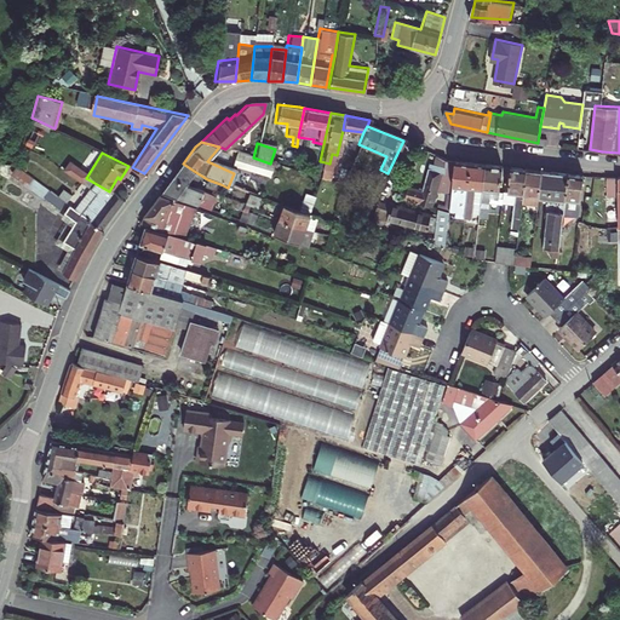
[(253,158),(246,155),(241,168),(268,177),(271,164),(270,164),(253,158)]
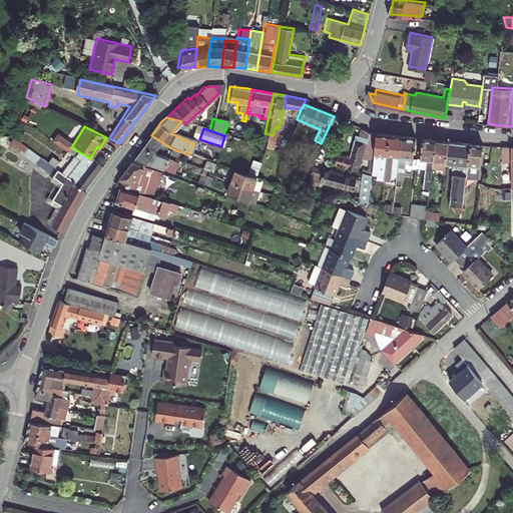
[(364,153),(361,152),(362,150),(365,151),(367,144),(376,146),(377,131),(369,129),(368,135),(360,133),(358,140),(353,138),(348,156),(345,155),(344,158),(337,156),(334,163),(345,166),(344,168),(356,171),(358,161),(362,162),(364,153)]
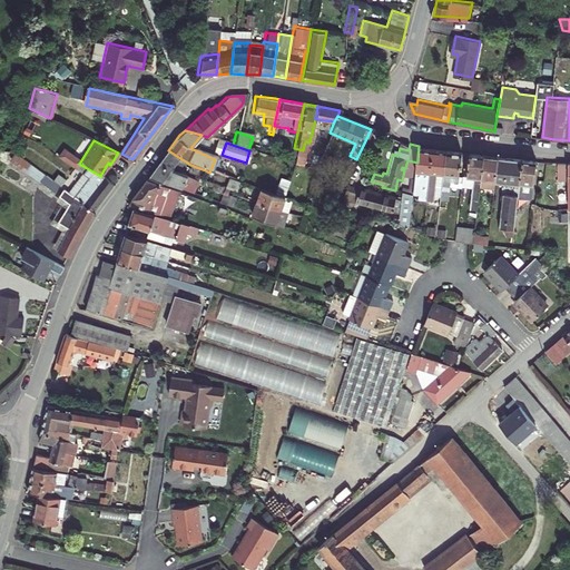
[(419,146),(418,163),(413,194),(420,195),(419,199),(426,200),(432,148),(419,146)]
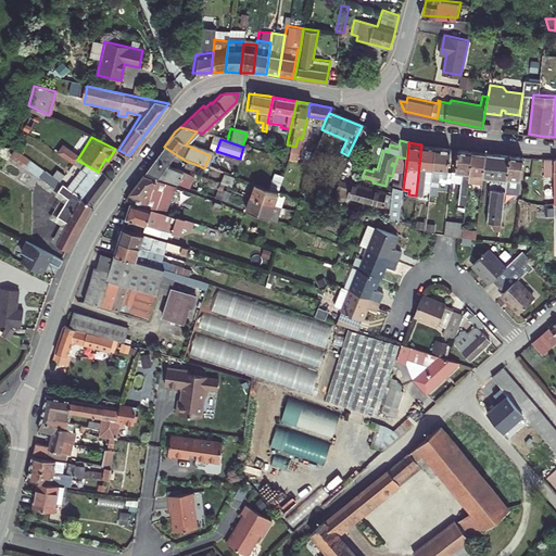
[(282,160),(291,163),(295,147),(287,144),(282,160)]
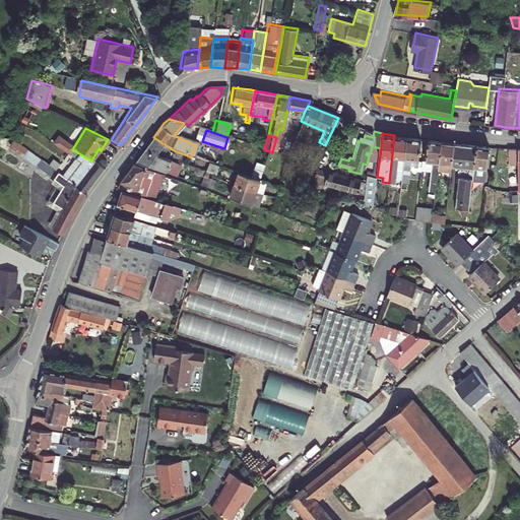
[(405,171),(407,137),(394,135),(389,183),(395,184),(397,170),(405,171)]
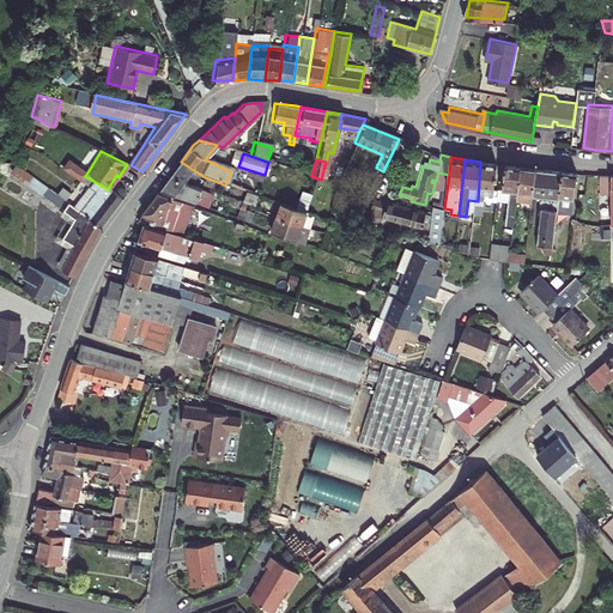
[(181,162),(159,188),(175,196),(193,201),(199,189),(182,182),(192,169),(181,162)]
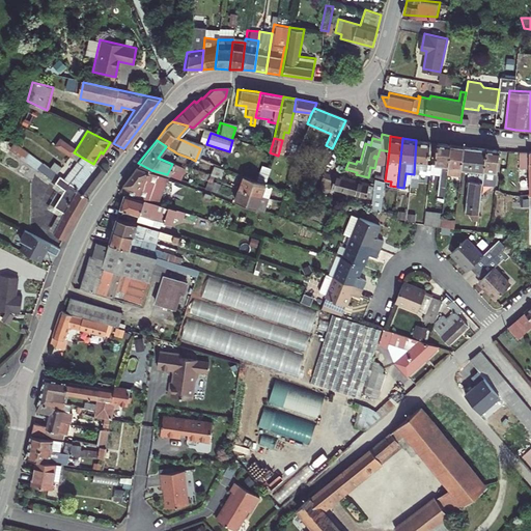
[(428,164),(430,141),(416,140),(414,174),(413,183),(421,184),(422,171),(429,172),(430,164),(428,164)]
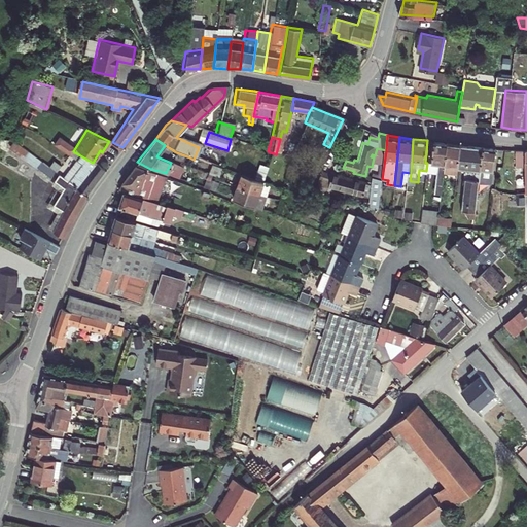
[(442,189),(445,163),(447,143),(433,141),(431,163),(427,163),(426,171),(436,172),(434,188),(442,189)]
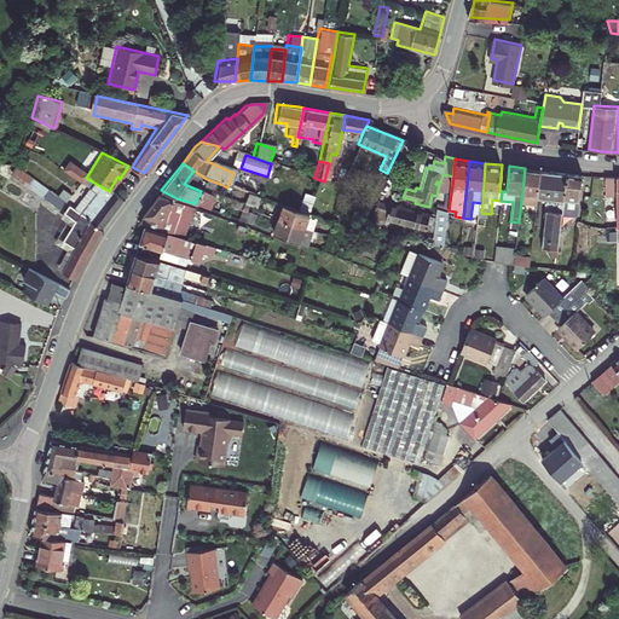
[(538,195),(541,171),(525,168),(522,191),(538,195)]
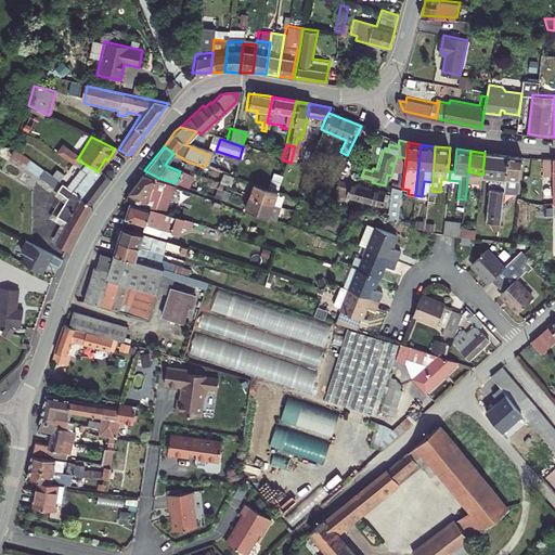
[(504,190),(508,155),(485,153),(482,175),(495,177),(493,189),(491,189),(487,224),(499,227),(504,190)]
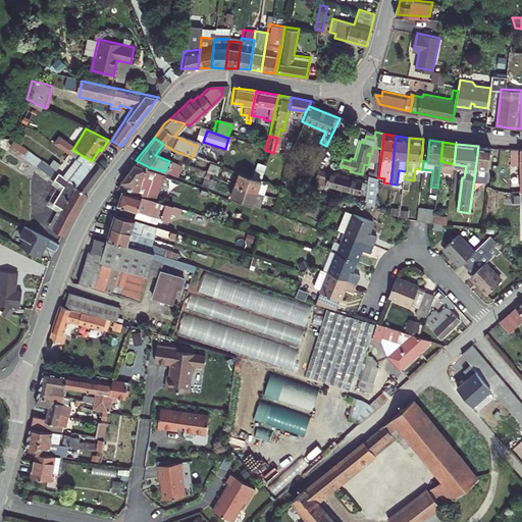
[(490,148),(478,146),(474,178),(486,180),(490,148)]
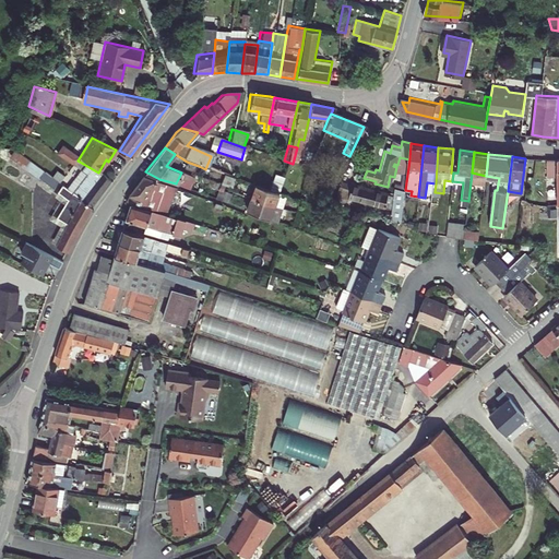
[(78,161),(76,159),(71,168),(92,181),(81,199),(93,207),(113,182),(98,173),(78,161)]
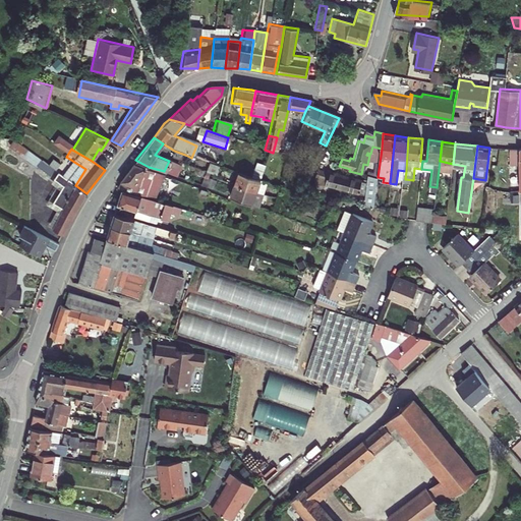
[(183,163),(185,155),(174,151),(171,159),(183,163)]
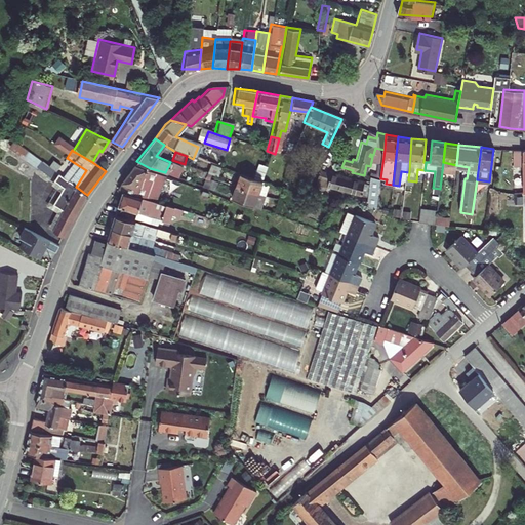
[(523,169),(524,154),(514,153),(514,169),(523,169)]
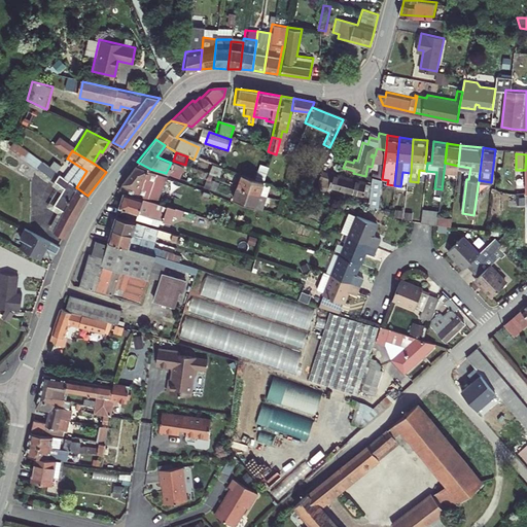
[(164,177),(134,167),(124,180),(115,190),(123,192),(154,203),(164,177)]
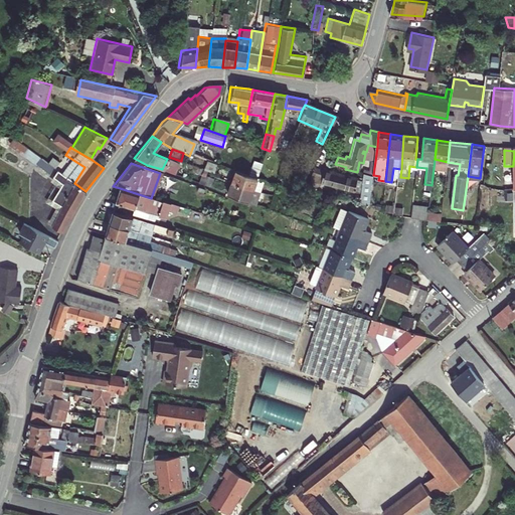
[(50,225),(61,232),(73,211),(61,204),(66,195),(61,192),(64,188),(43,171),(41,173),(37,169),(33,175),(38,178),(36,180),(62,201),(58,208),(53,206),(50,212),(52,213),(50,216),(54,218),(50,225)]
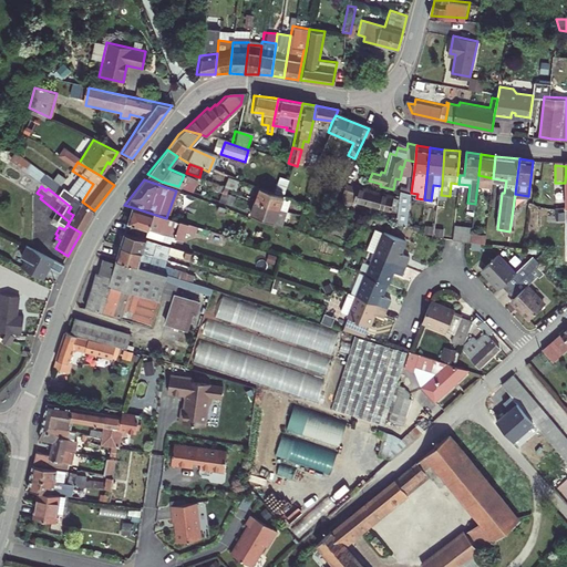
[(393,202),(394,198),(349,186),(344,199),(388,212),(391,202),(393,202)]
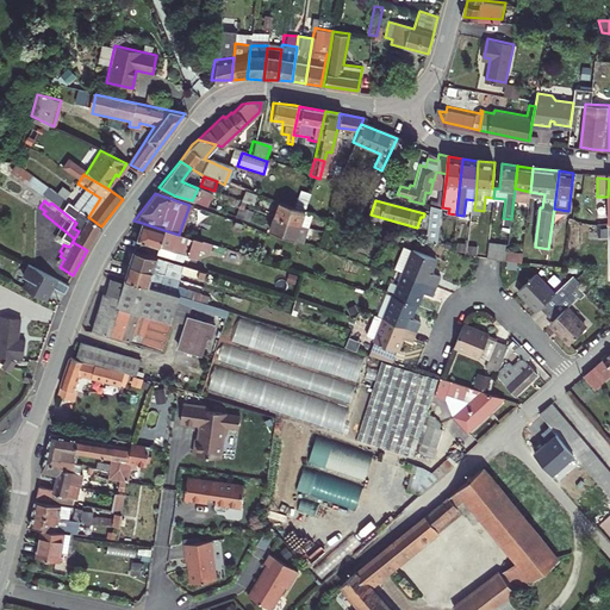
[(302,211),(300,210),(277,201),(272,215),(297,223),(302,211)]
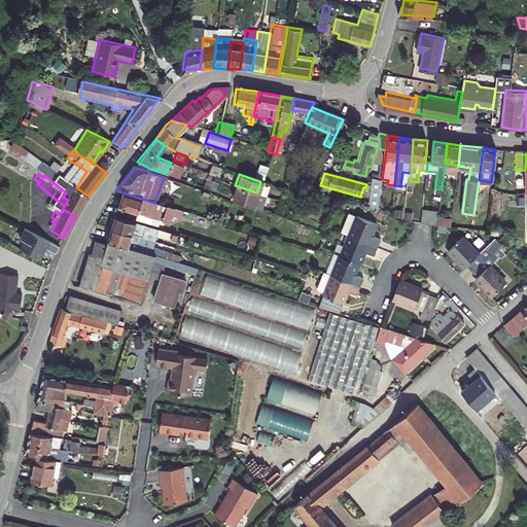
[(380,210),(381,179),(372,179),(371,210),(380,210)]
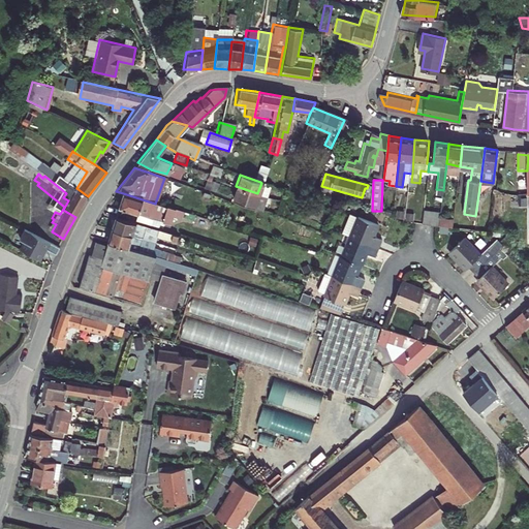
[(257,193),(236,186),(231,197),(253,205),(257,193)]
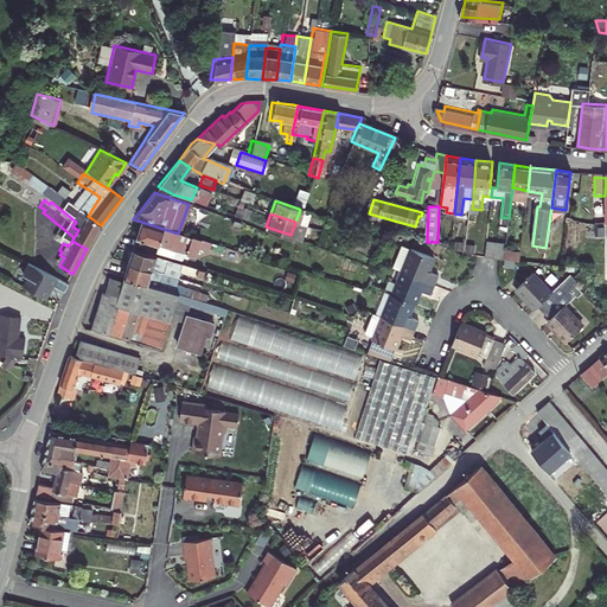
[(72,241),(87,249),(101,225),(88,216),(82,225),(76,222),(72,227),(78,230),(72,241)]
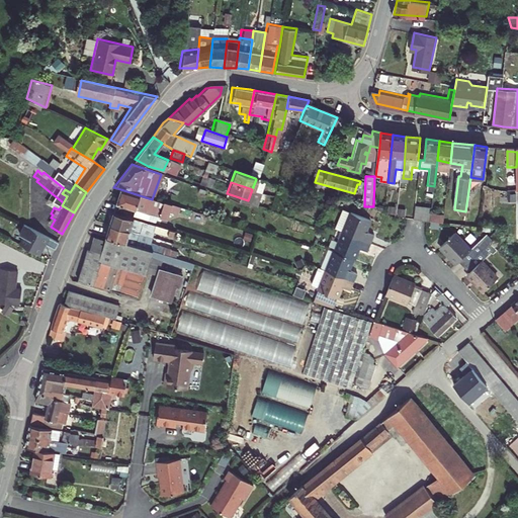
[(152,199),(120,189),(113,208),(147,220),(148,213),(165,220),(169,204),(152,199)]
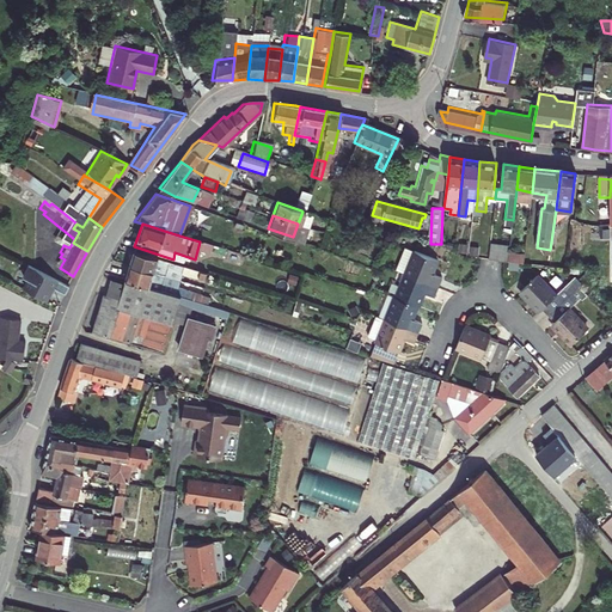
[(508,261),(510,245),(491,243),(490,259),(508,261)]
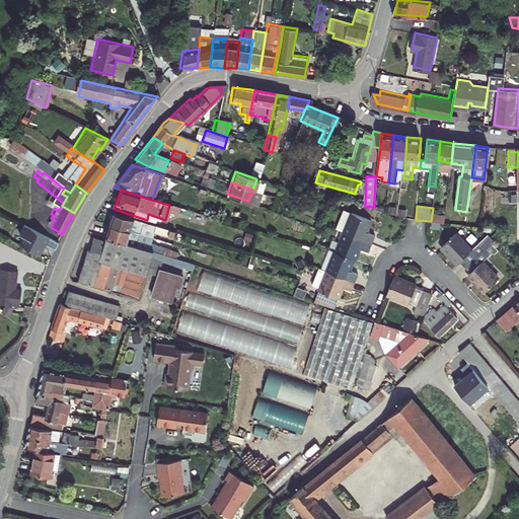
[(166,228),(110,211),(106,224),(149,237),(151,231),(163,234),(166,228)]
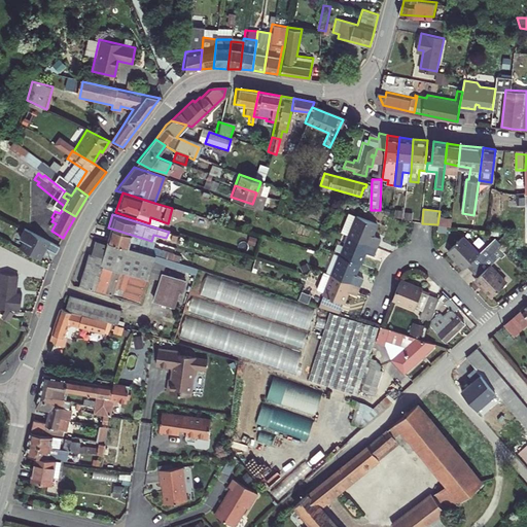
[(355,217),(347,237),(375,248),(379,240),(370,236),(375,224),(355,217)]
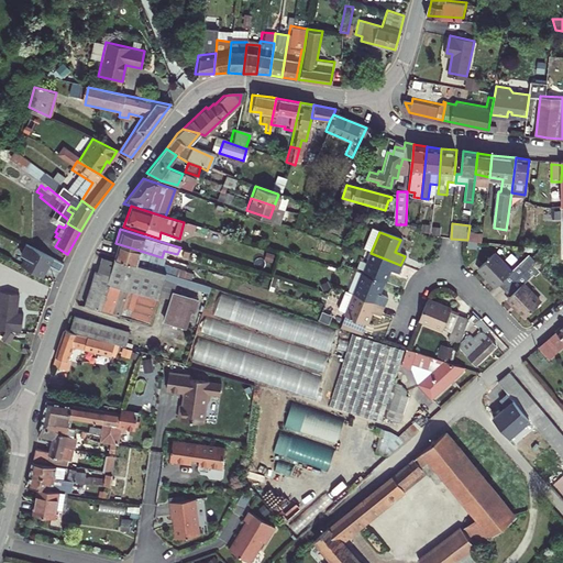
[(64,263),(26,243),(21,252),(29,256),(23,265),(42,275),(48,264),(61,271),(64,263)]
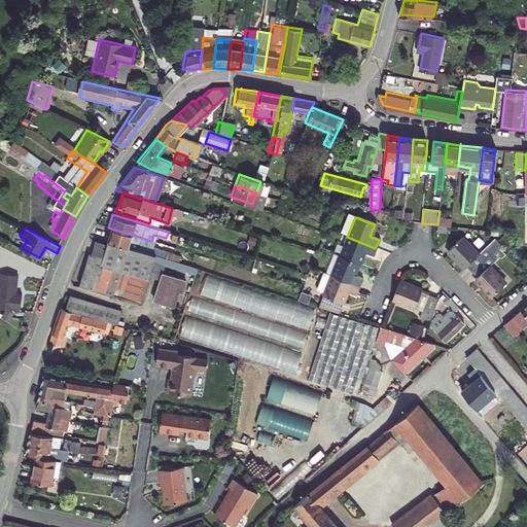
[(151,241),(108,227),(103,242),(151,256),(166,260),(168,252),(149,247),(151,241)]
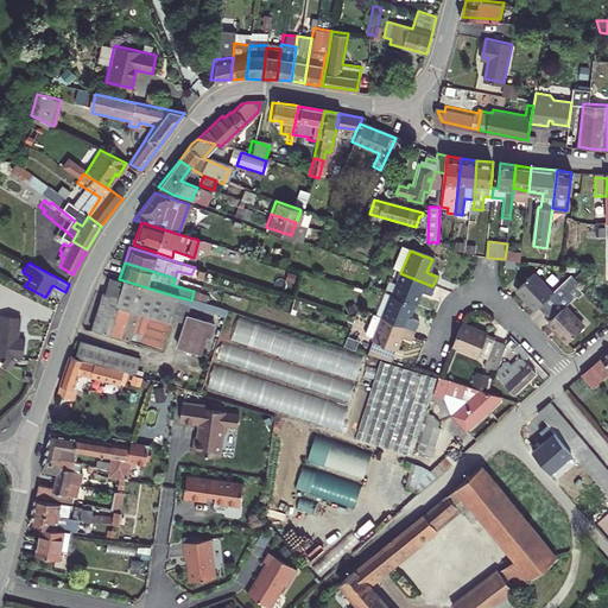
[(198,268),(196,277),(211,280),(214,273),(198,268)]
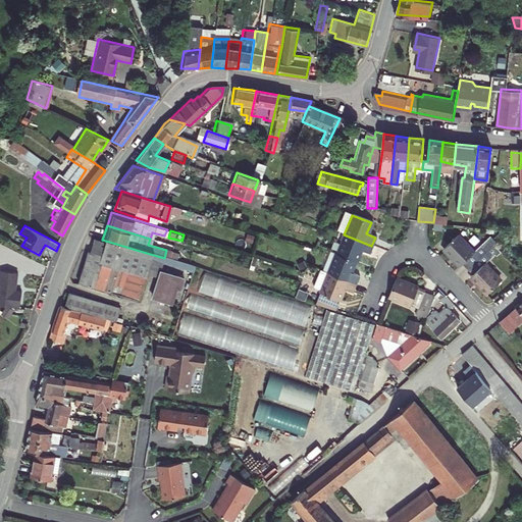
[(344,235),(335,254),(354,261),(355,261),(360,251),(368,254),(371,246),(344,235)]
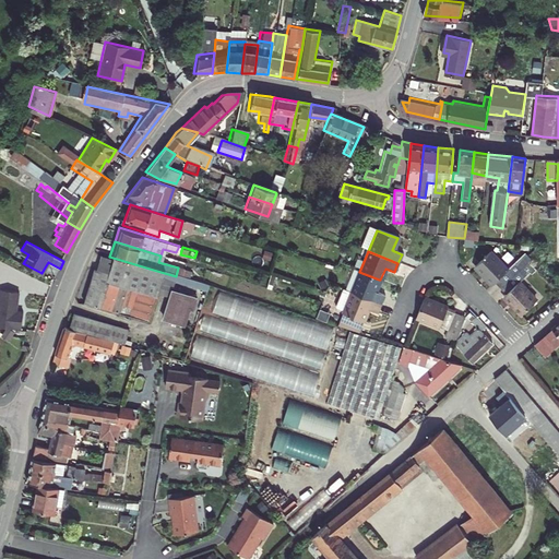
[(516,263),(509,270),(491,251),(476,265),(494,285),(496,283),(501,288),(522,270),(516,263)]
